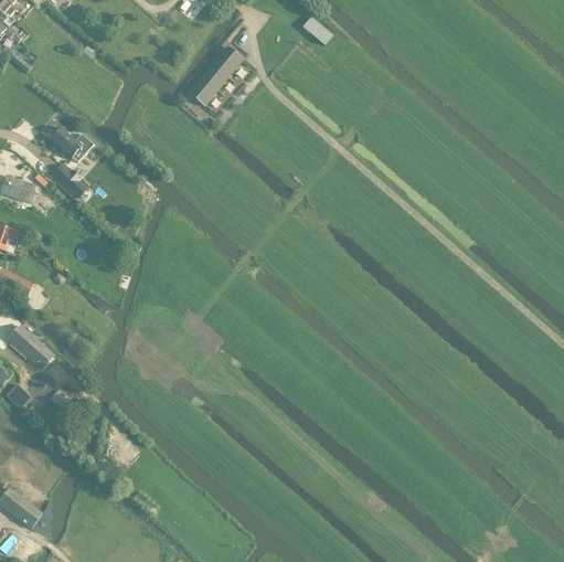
[(4,12),(9,16),(14,9),(10,6),(3,0),(0,0),(0,11),(2,14),(4,12)]
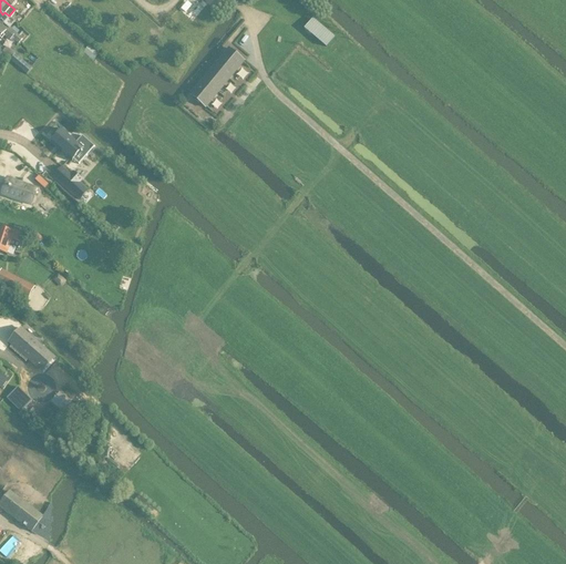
[(146,0),(157,9),(165,0),(146,0)]
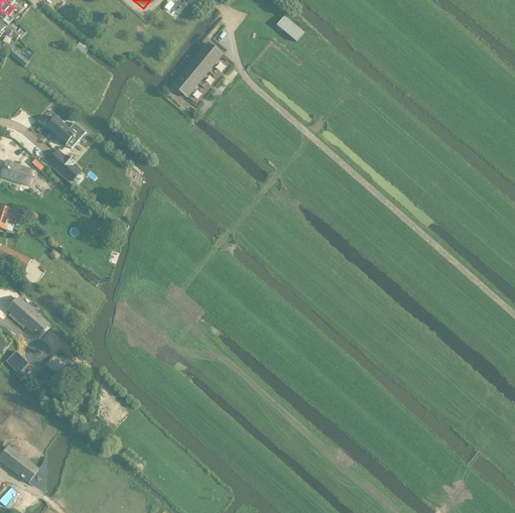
[(0,30),(2,28),(8,34),(10,32),(11,30),(17,35),(19,33),(13,28),(8,23),(12,18),(8,14),(4,11),(2,13),(0,10),(0,30)]
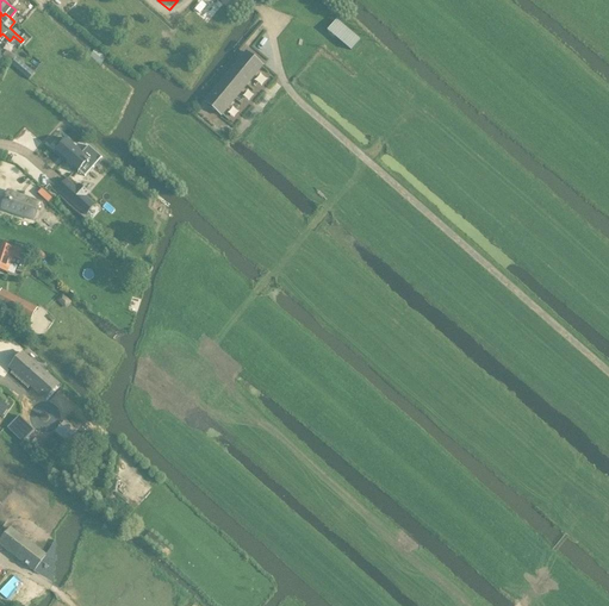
[(203,99),(221,114),(262,63),(254,56),(246,49),(244,49),(223,75),(203,99)]
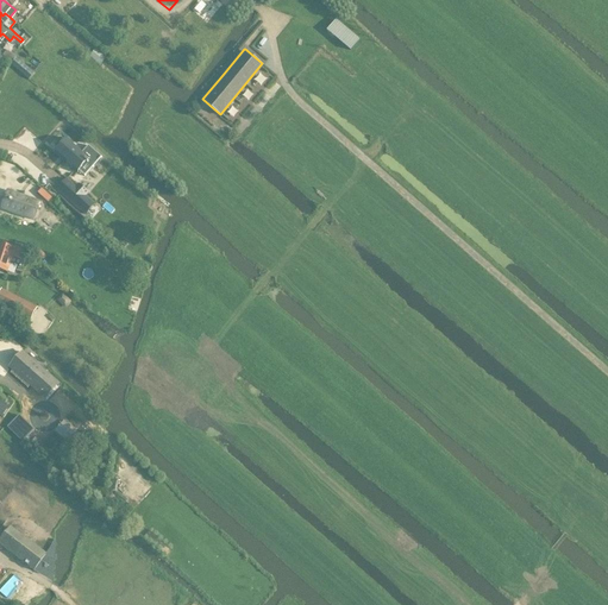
[(16,55),(11,61),(13,63),(19,69),(29,76),(33,70),(25,63),(16,55)]
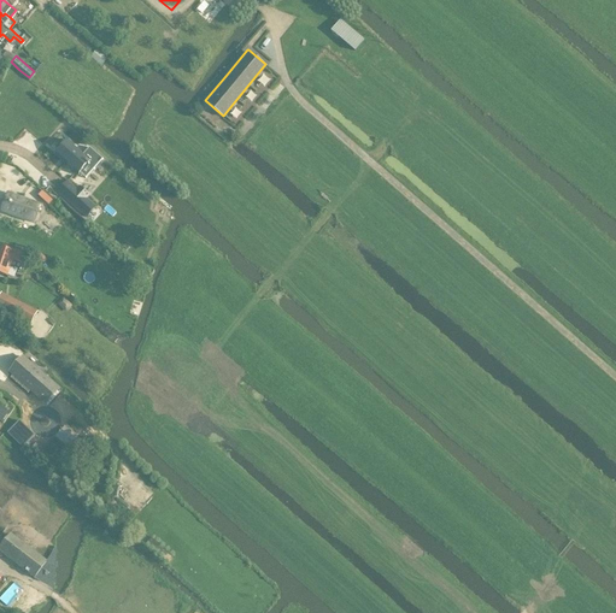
[(66,139),(54,152),(77,172),(80,170),(84,175),(101,157),(88,146),(82,153),(66,139)]
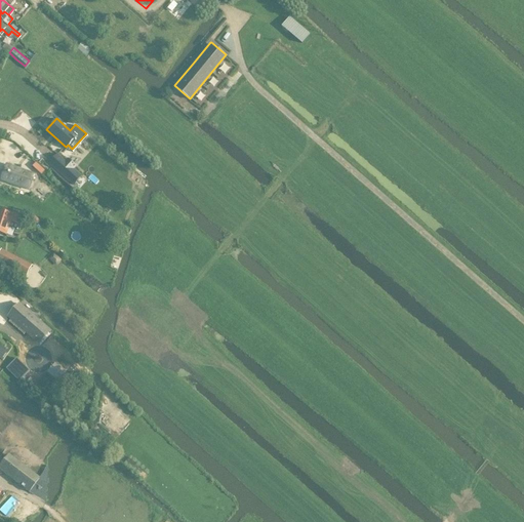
[(56,152),(48,160),(73,183),(81,174),(73,167),(76,164),(67,156),(65,159),(56,152)]
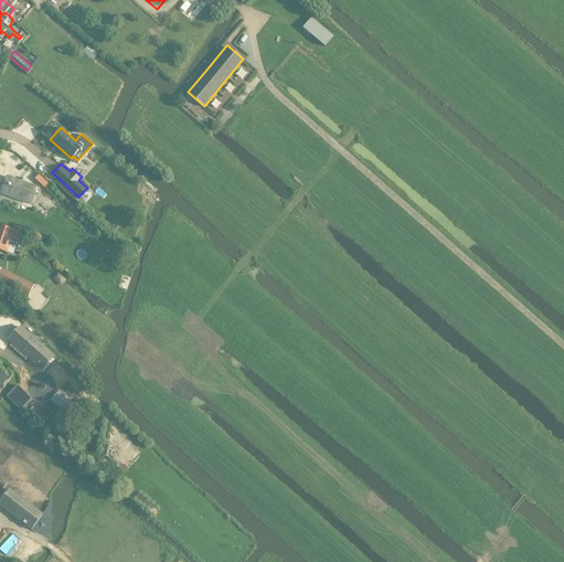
[(7,173),(0,191),(30,202),(36,184),(7,173)]
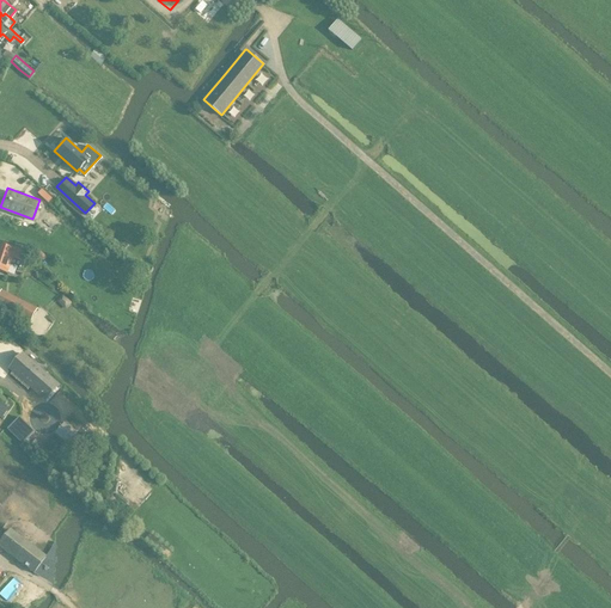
[(0,269),(6,271),(10,260),(11,256),(22,259),(24,250),(14,247),(0,241),(0,269)]
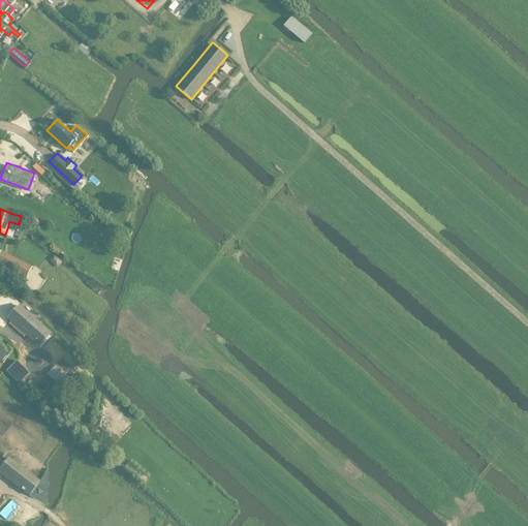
[(0,263),(26,276),(30,267),(0,250),(0,263)]
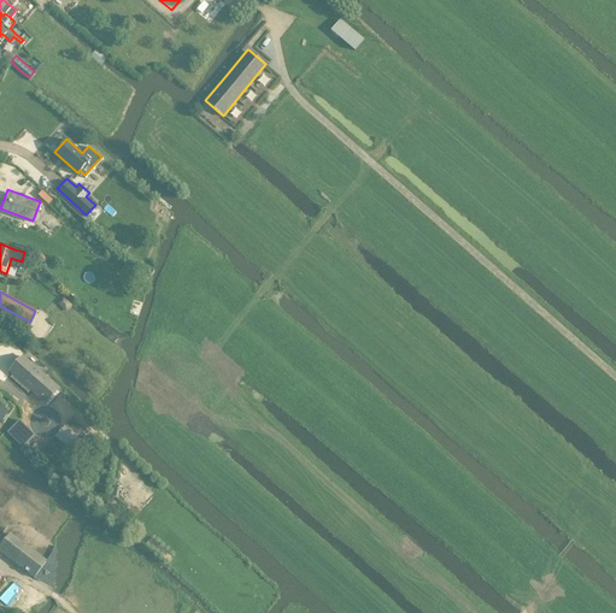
[(71,304),(63,294),(57,301),(65,310),(71,304)]
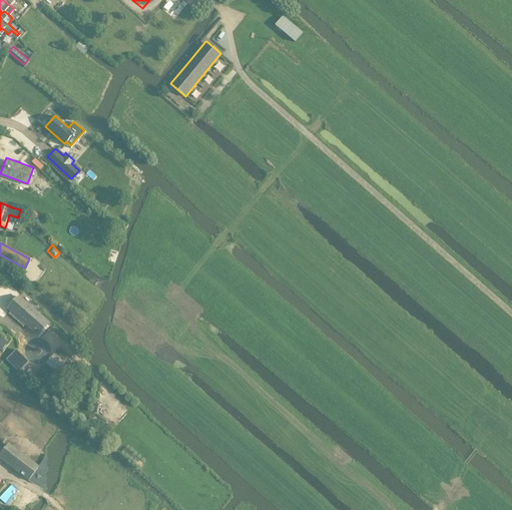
[(18,295),(7,307),(34,332),(46,319),(18,295)]
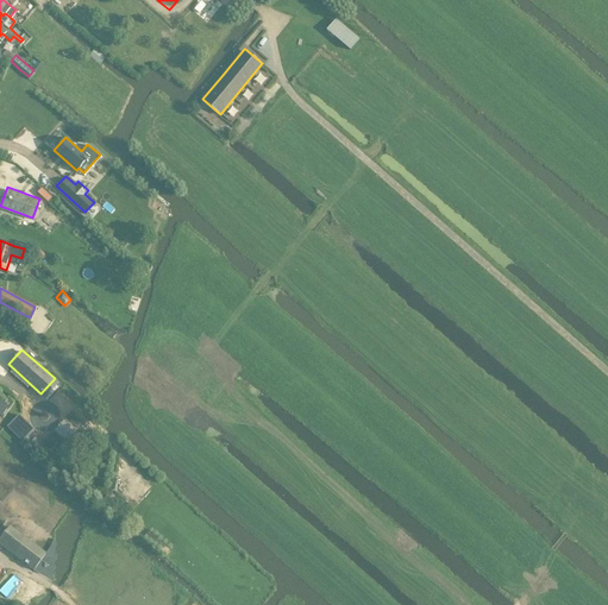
[(0,413),(2,415),(14,399),(7,395),(0,390),(0,413)]
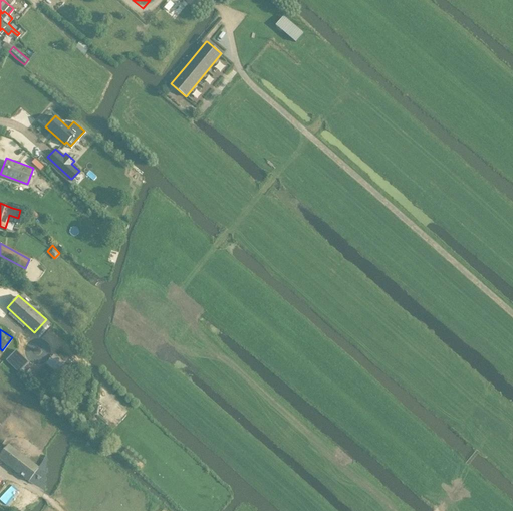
[(5,358),(18,370),(28,360),(15,348),(5,358)]
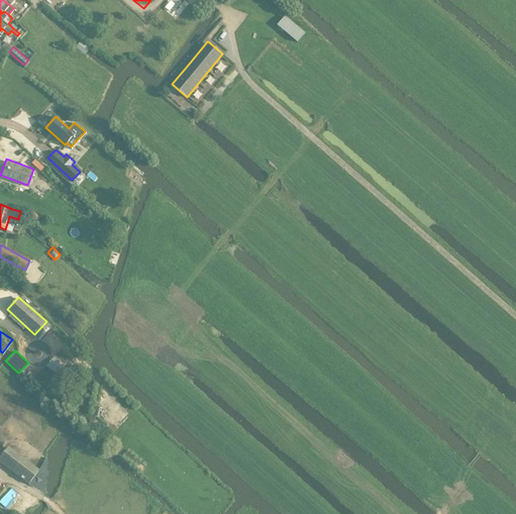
[(0,461),(27,483),(37,469),(7,445),(0,454),(0,461)]
